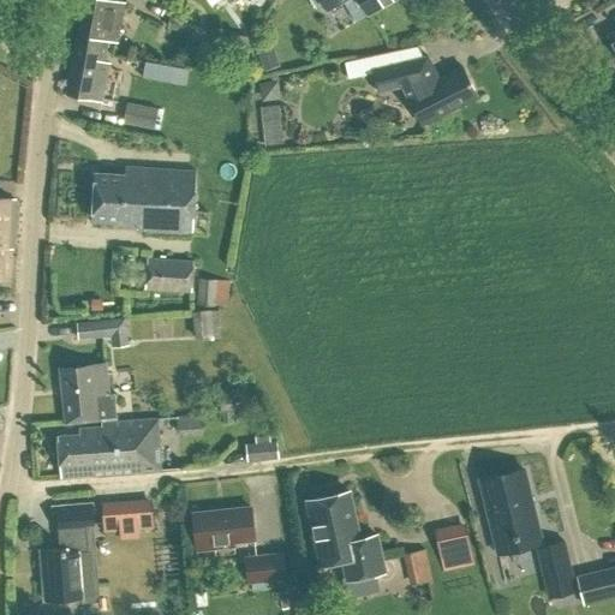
[(111,0),(83,0),(77,34),(107,40),(117,41),(124,3),(111,0)]
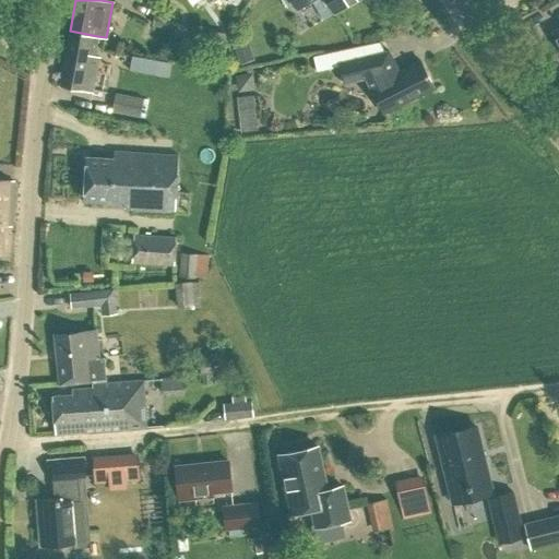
[(287,0),(295,12),(316,0),(326,0),(334,12),(355,0),(287,0)]
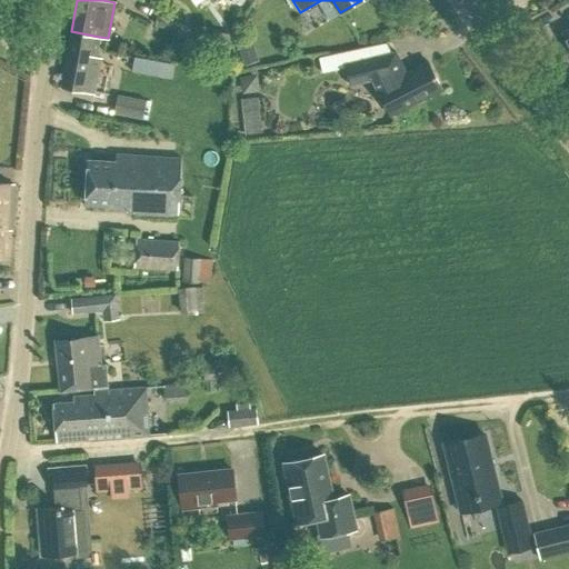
[(156,25),(171,28),(173,17),(158,13),(156,25)]
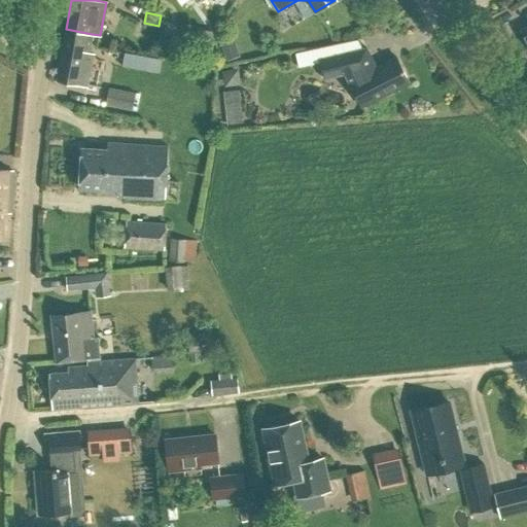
[(57,81),(88,86),(93,54),(89,53),(92,34),(66,29),(57,81)]
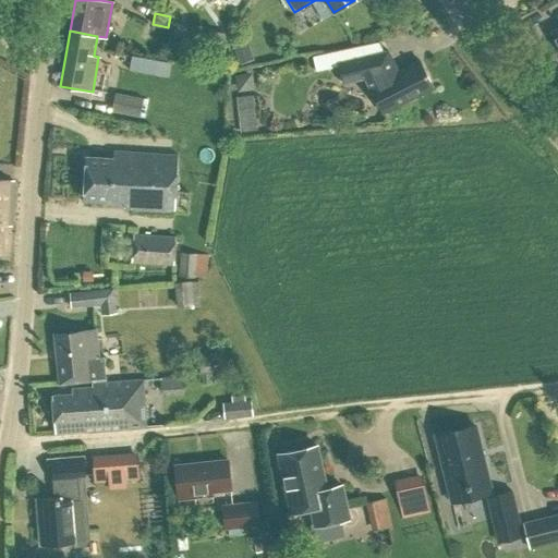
[(249,47),(234,51),(239,63),(252,59),(249,47)]
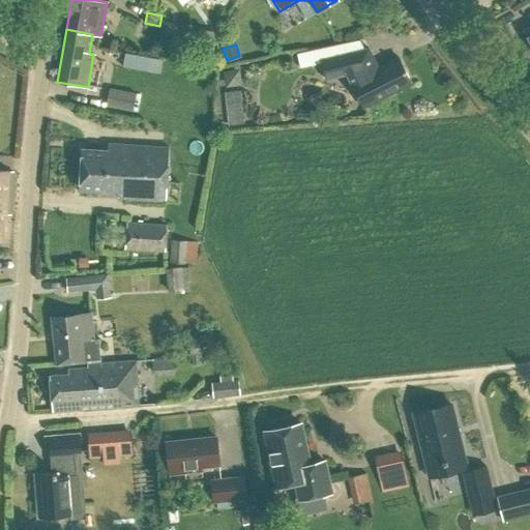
[(347,76),(363,107),(411,82),(399,57),(378,67),(369,48),(321,57),(324,72),(344,68),(347,76)]
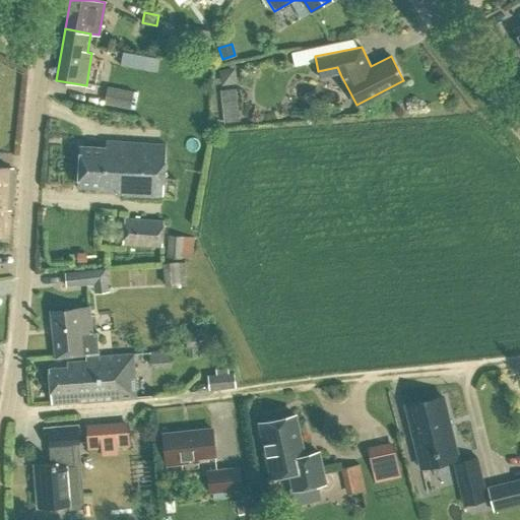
[(143,66),(145,54),(122,50),(120,62),(143,66)]
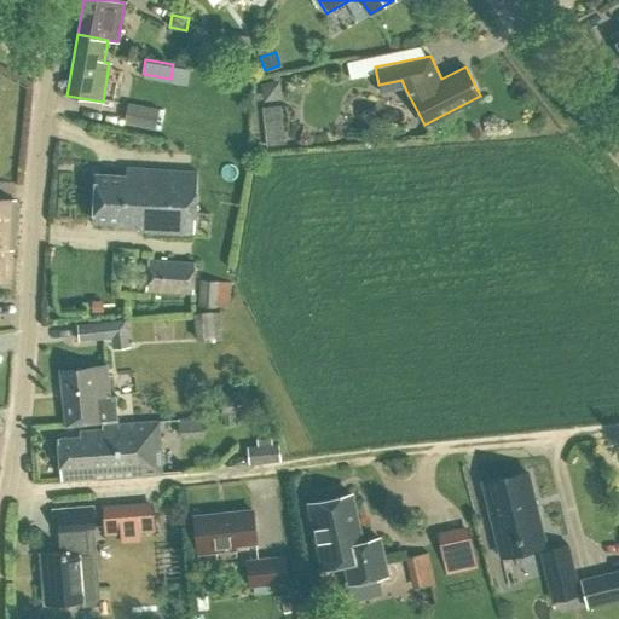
[(128,100),(125,121),(156,127),(160,105),(128,100)]
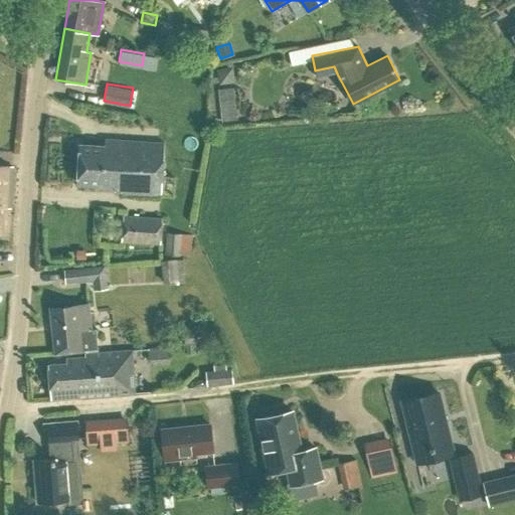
[(216,89),(220,121),(236,119),(232,87),(216,89)]
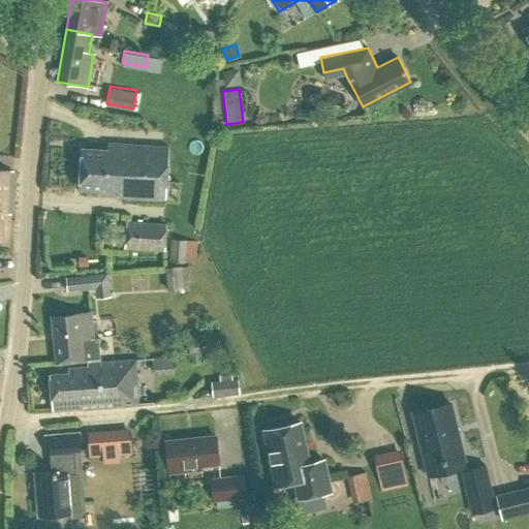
[(82,150),(80,187),(104,189),(104,194),(118,195),(118,197),(165,200),(168,147),(107,144),(106,152),(82,150)]
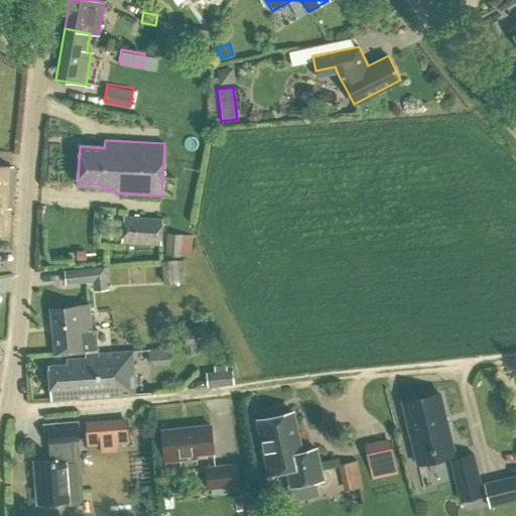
[(0,232),(1,233),(2,208),(10,208),(13,166),(0,165),(0,232)]
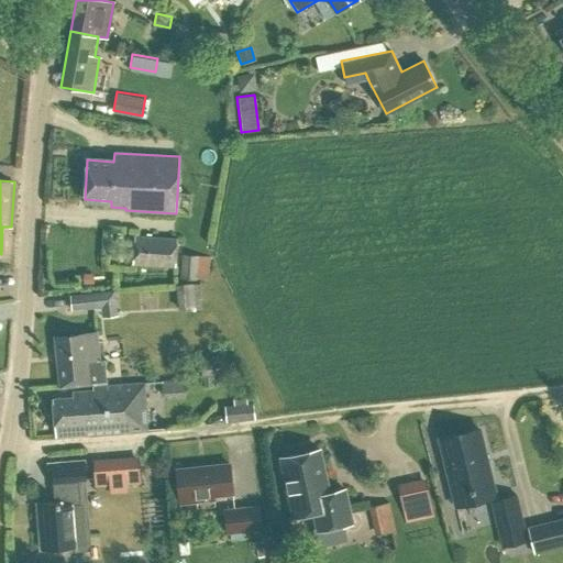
[(133,263),(175,266),(177,239),(135,235),(133,263)]
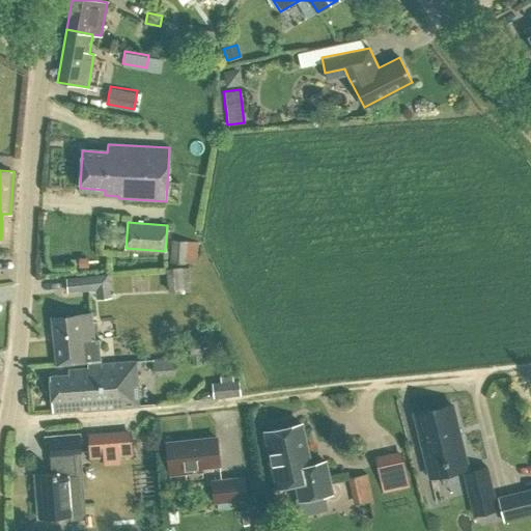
[(169,260),(197,263),(199,241),(171,238),(169,260)]
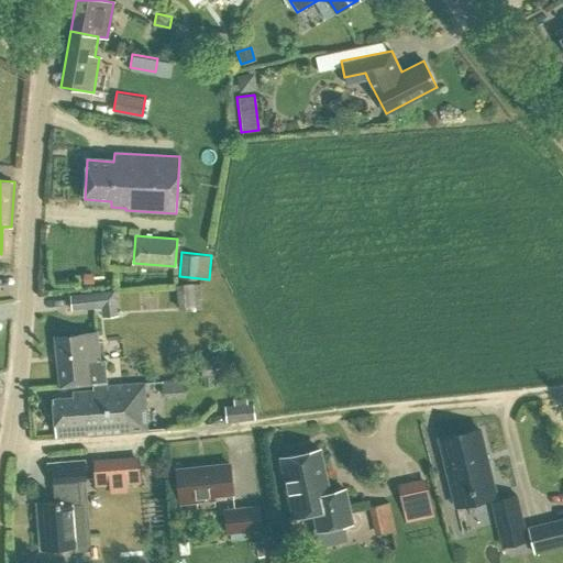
[(201,305),(200,283),(177,284),(178,306),(201,305)]
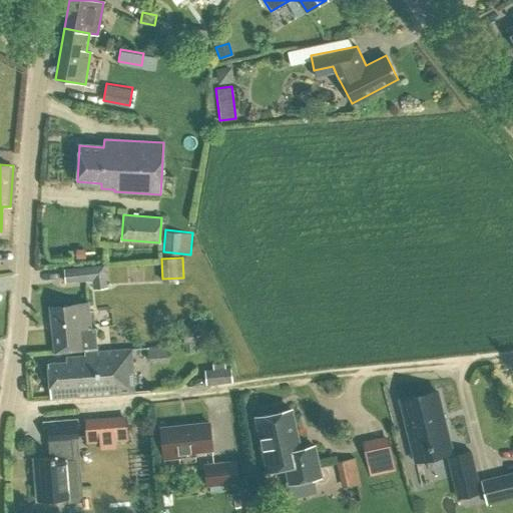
[(65,282),(91,279),(92,288),(107,286),(105,262),(63,267),(65,282)]
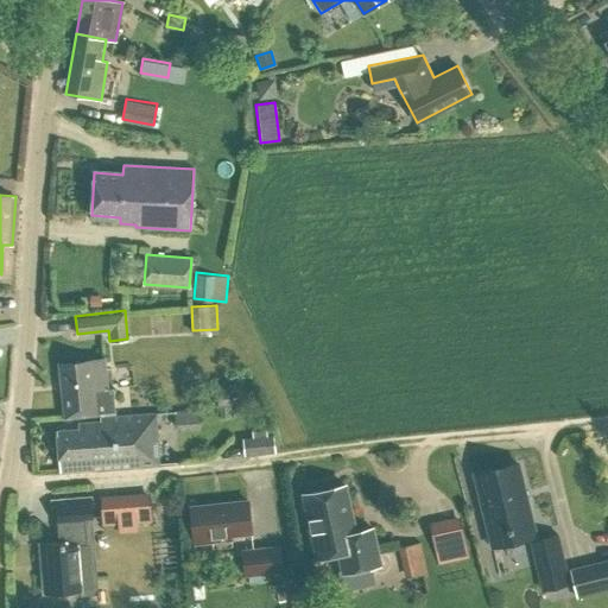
[(65,419),(115,413),(112,388),(95,391),(92,361),(59,365),(65,419)]
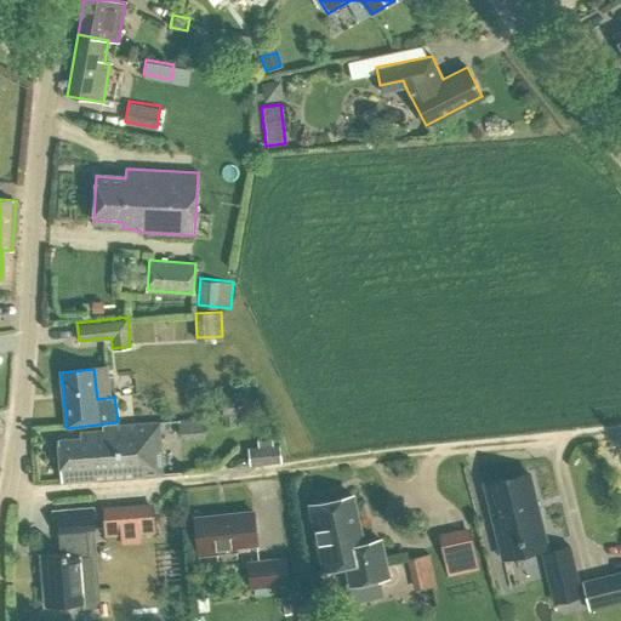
[(58,440),(62,482),(163,474),(159,422),(140,422),(102,426),(103,431),(87,432),(89,438),(58,440)]
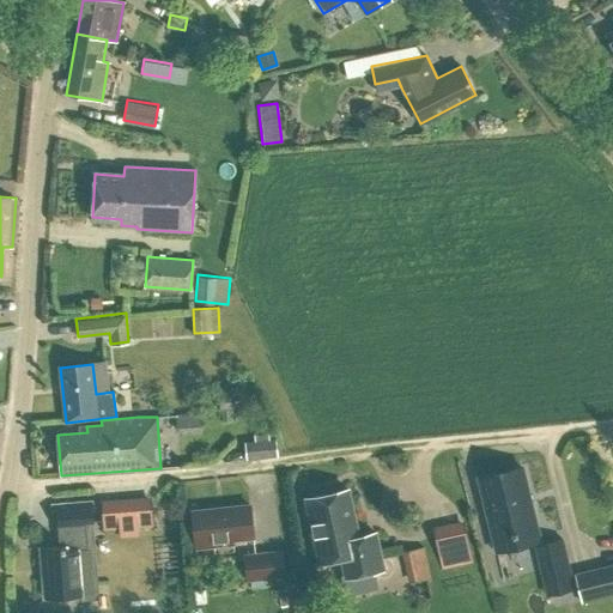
[(247,459),(277,455),(275,439),(246,442),(247,459)]
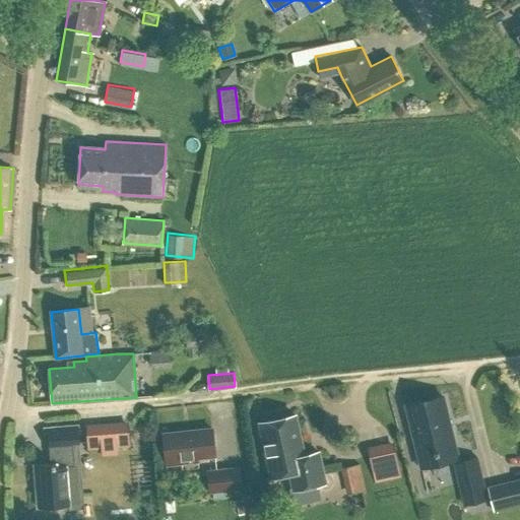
[(444,397),(406,406),(421,465),(459,456),(444,397)]
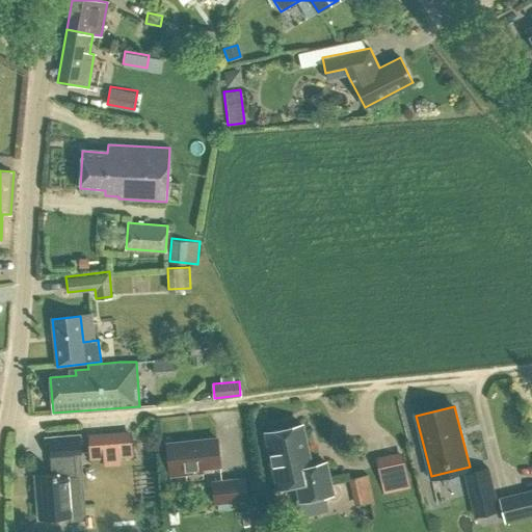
[(312,466),(302,425),(266,433),(280,488),(297,484),(301,501),(334,494),(326,462),(312,466)]
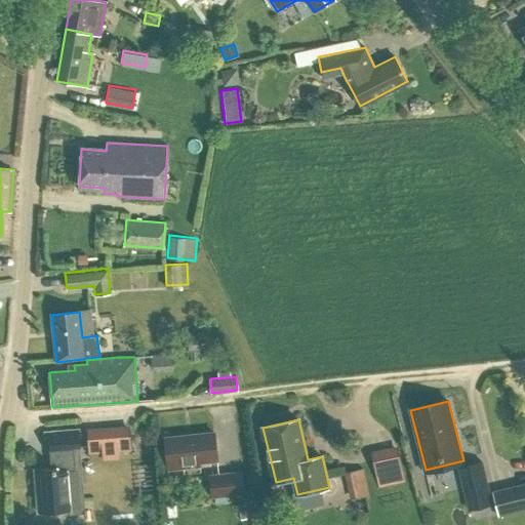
[(78,470),(75,471),(74,450),(80,449),(79,431),(46,433),(46,439),(49,439),(51,463),(55,462),(55,468),(35,469),(38,512),(71,510),(71,501),(80,500),(78,470)]
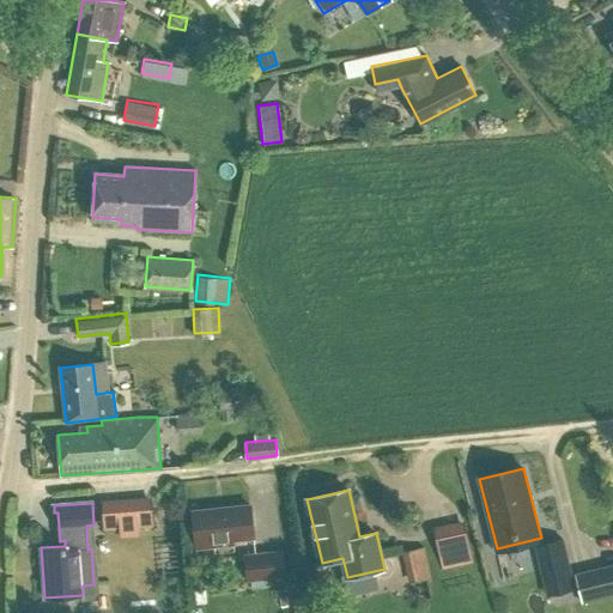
[(193,511),(196,548),(234,545),(232,539),(254,538),(250,507),(193,511)]
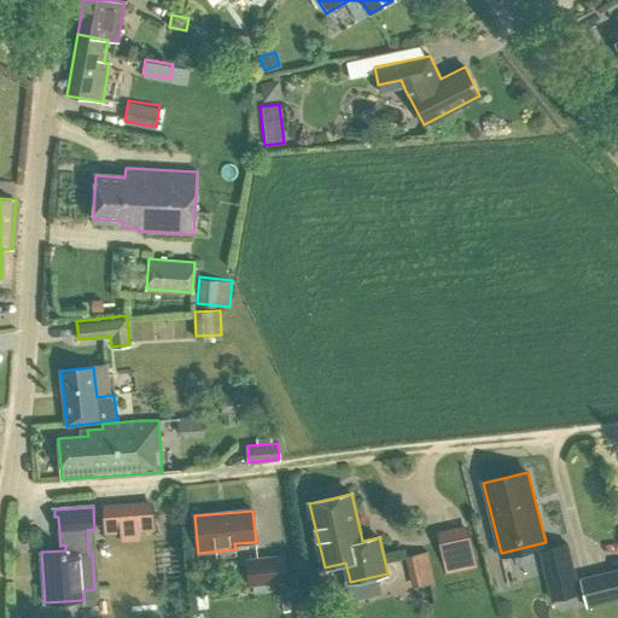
[(443,543),(448,563),(479,554),(474,535),(443,543)]
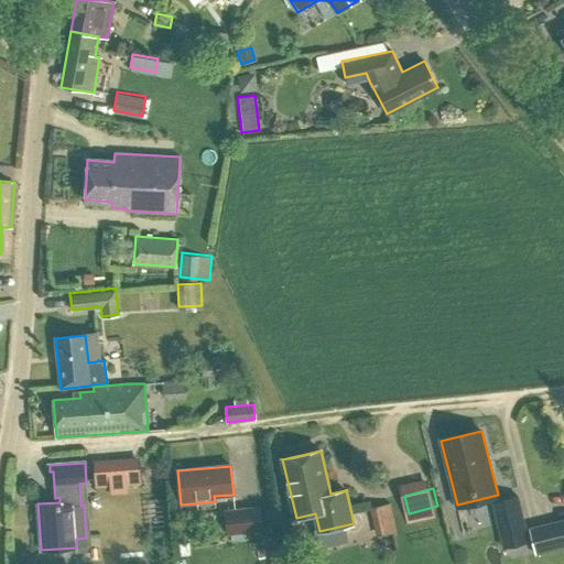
[(525,530),(517,495),(502,499),(510,534),(525,530)]
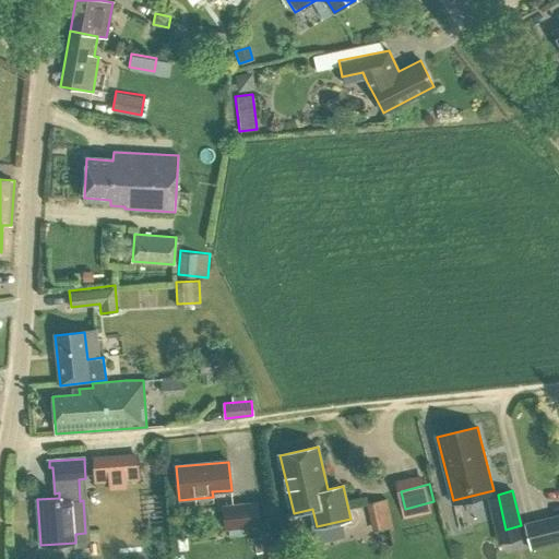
[(370,506),(379,531),(401,523),(391,498),(370,506)]
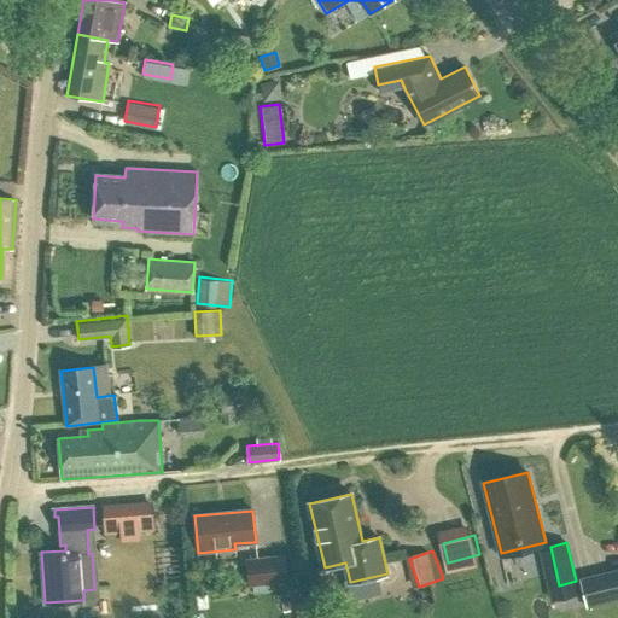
[(245,555),(249,584),(289,579),(286,552),(245,555)]
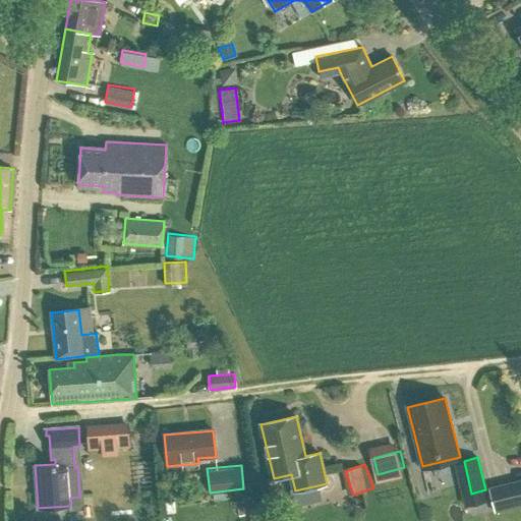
[(520,481),(488,489),(495,512),(520,505),(520,481)]
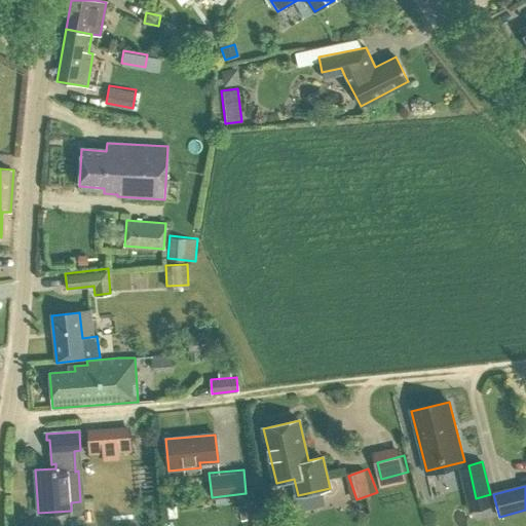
[(267,525),(265,510),(250,513),(252,525),(267,525)]
